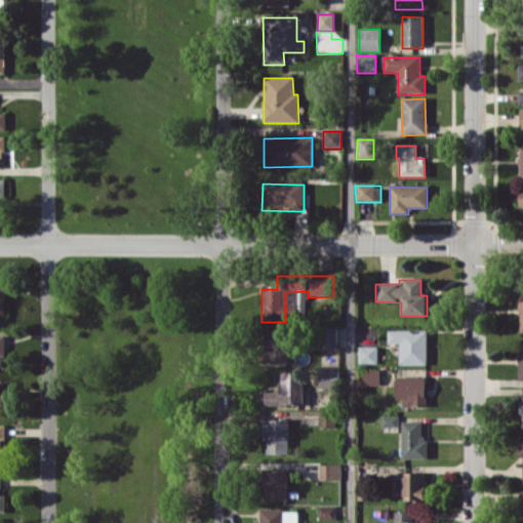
[(319,350),(335,350),(335,328),(320,328),(319,350)]
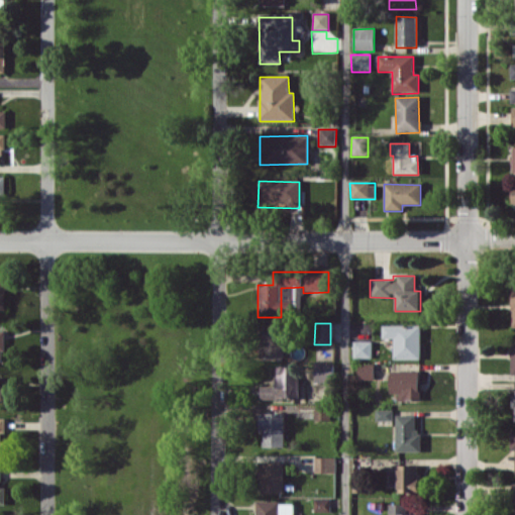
[(284,358),(283,324),(263,325),(264,359),(284,358)]
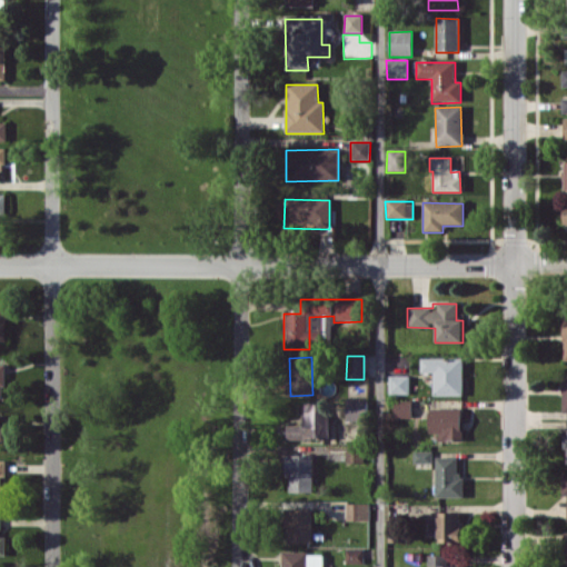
[(461,359),(419,359),(419,375),(431,374),(433,397),(461,396),(461,359)]
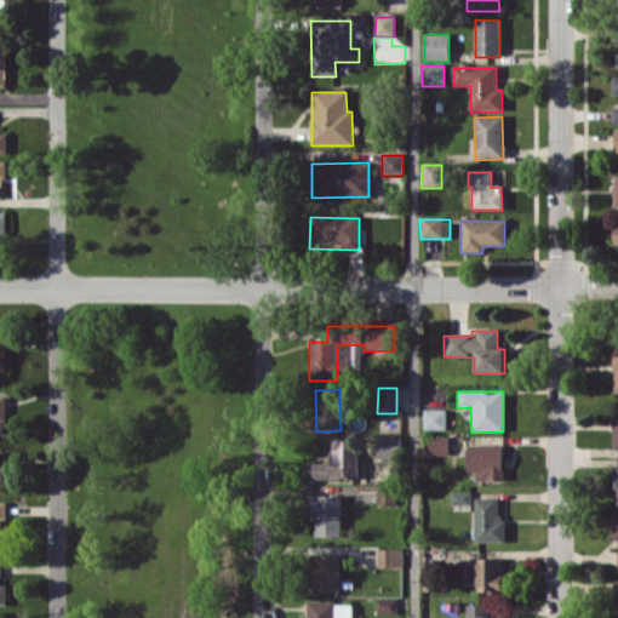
[(445,411),(423,411),(422,431),(444,431),(445,411)]
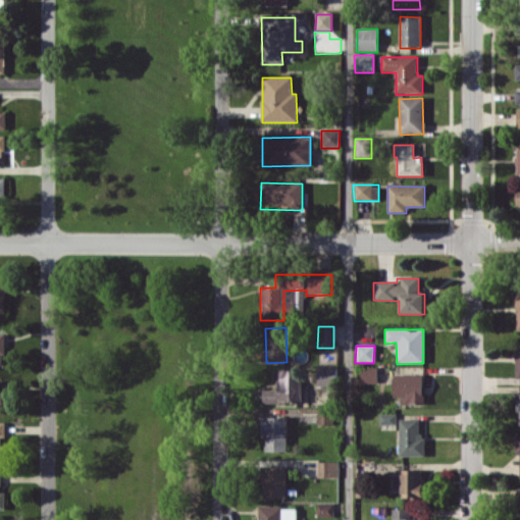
[(316,386),(334,387),(335,368),(316,367),(316,386)]
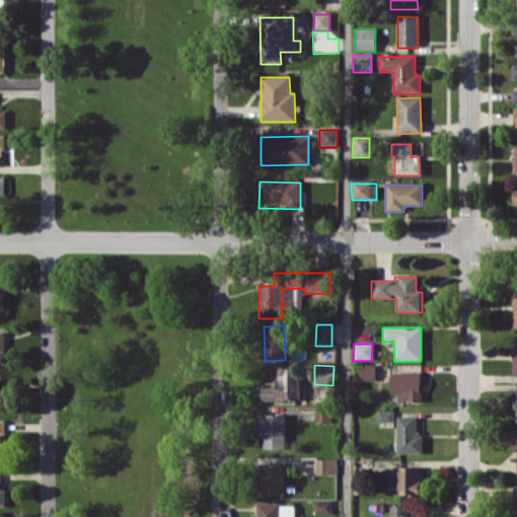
[(359,382),(374,381),(374,366),(358,367),(359,382)]
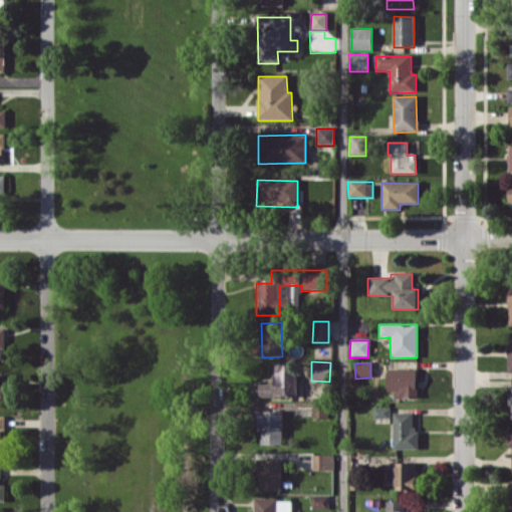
[(257,398),(296,398),(297,365),(274,364),(273,385),(257,385),(257,398)]
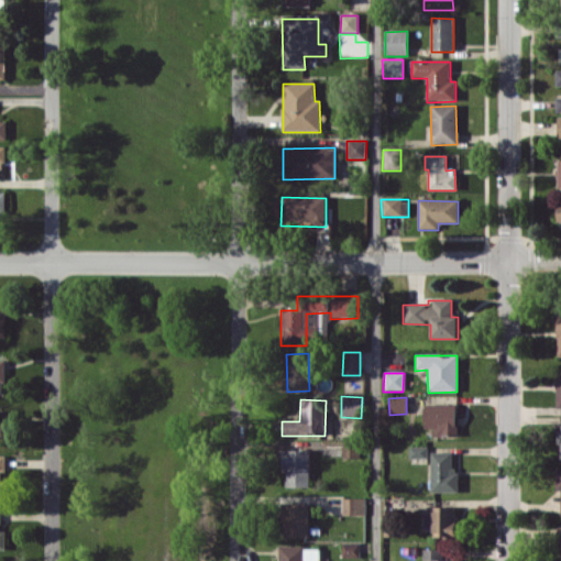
[(424,429),(432,429),(432,437),(454,437),(455,406),(424,405),(424,429)]
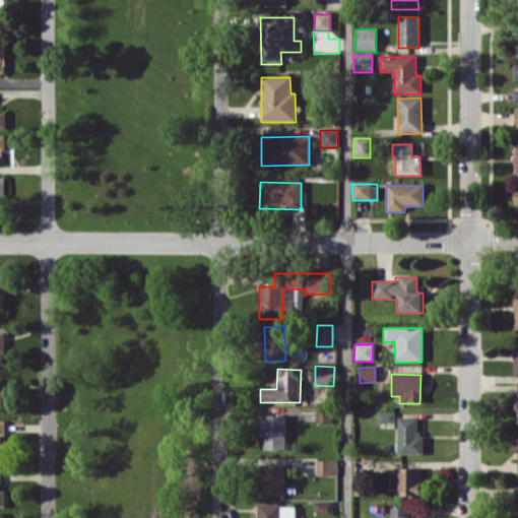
[(330,425),(331,408),(315,408),(315,424),(330,425)]
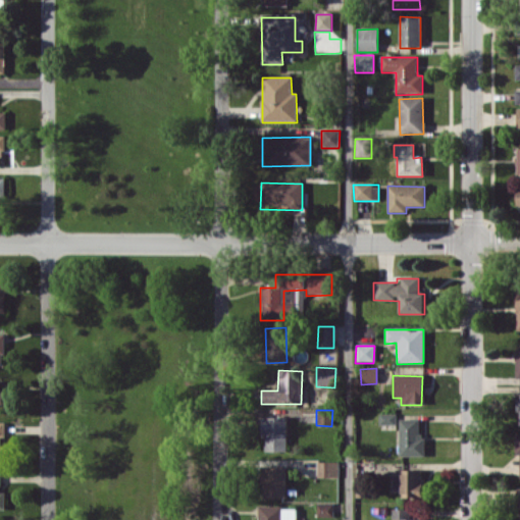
[(378,426),(395,426),(395,415),(378,415),(378,426)]
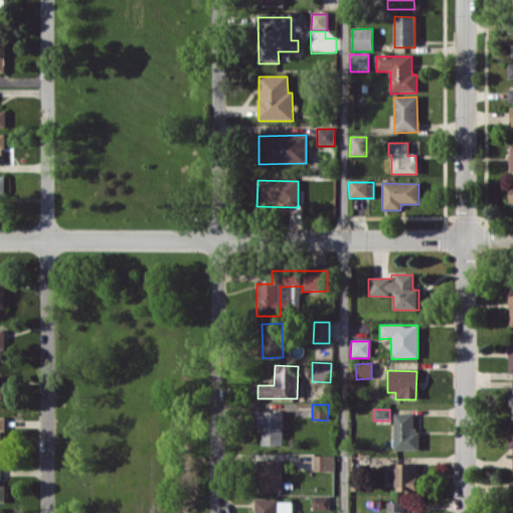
[(283,413),(258,412),(258,434),(261,434),(261,447),(282,447),(283,413)]
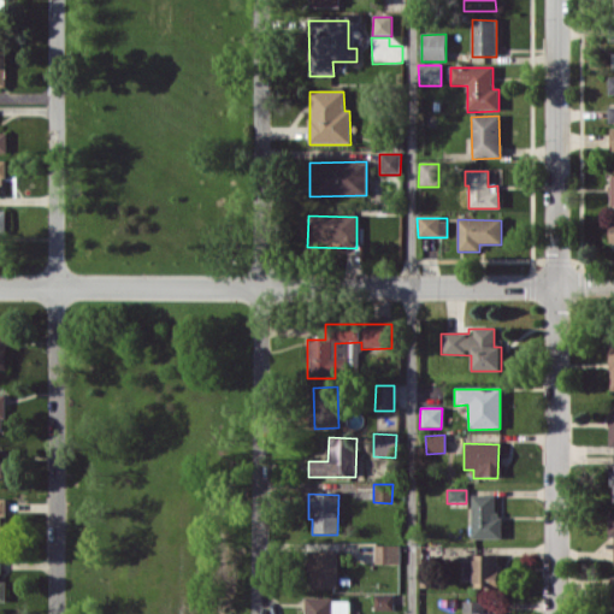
[(494,496),(471,496),(471,539),(501,539),(501,515),(494,515),(494,496)]
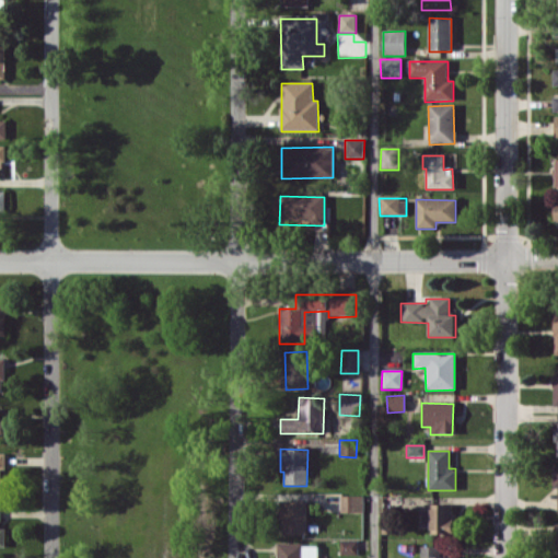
[(362,513),(362,497),(339,497),(339,513),(362,513)]
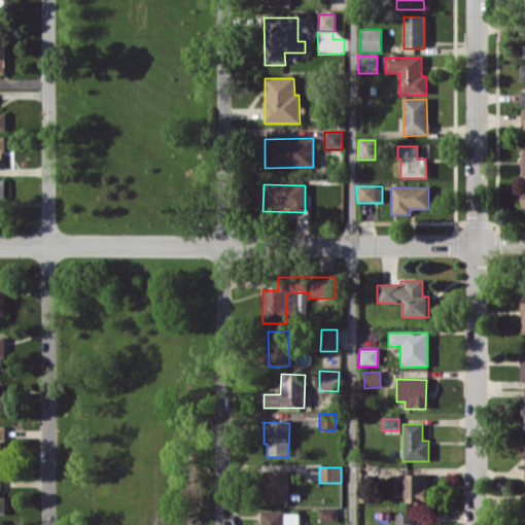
[(287,473),(263,473),(263,503),(287,503),(287,473)]
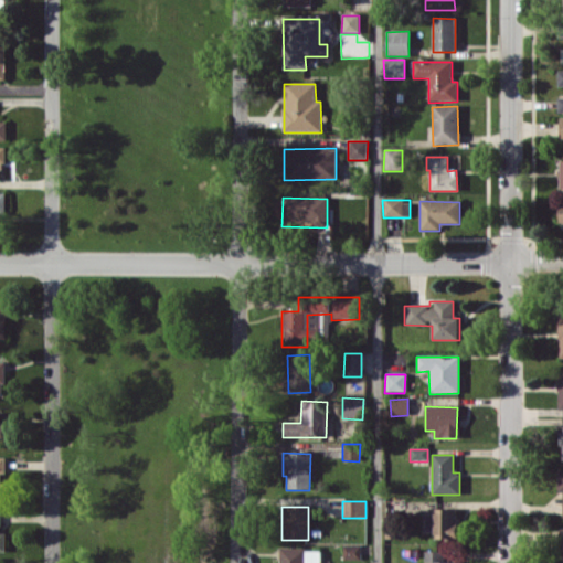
[(456,510),(433,510),(433,514),(423,514),(423,532),(434,532),(434,540),(456,541),(456,510)]
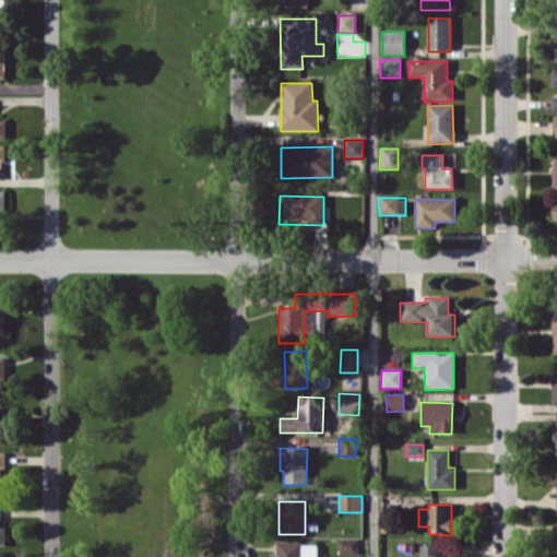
[(356,554),(355,540),(339,541),(339,555),(356,554)]
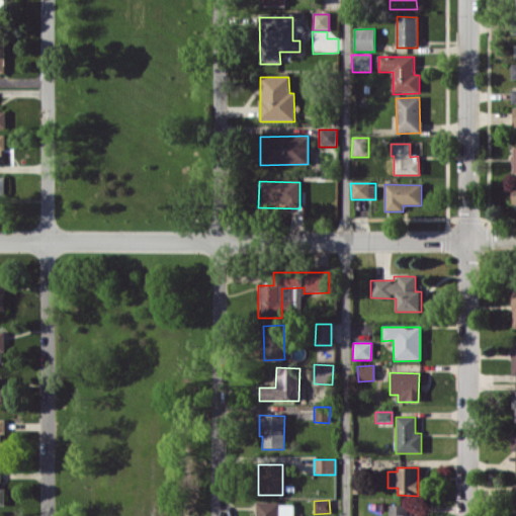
[(292,515),(293,504),(256,504),(255,515),(292,515)]
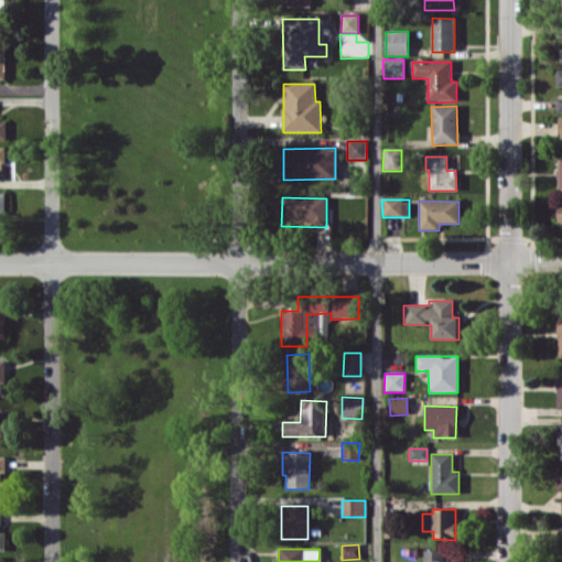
[(441,561),(441,552),(422,552),(423,561),(441,561)]
